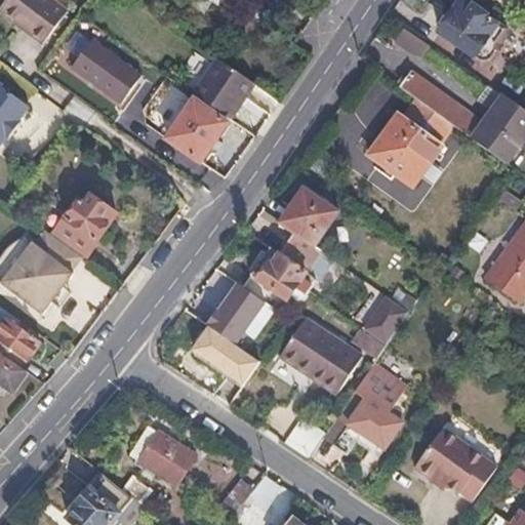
[(28,32),(25,35),(40,45),(64,11),(46,0),(1,0),(0,2),(0,17),(15,29),(17,25),(28,32)]
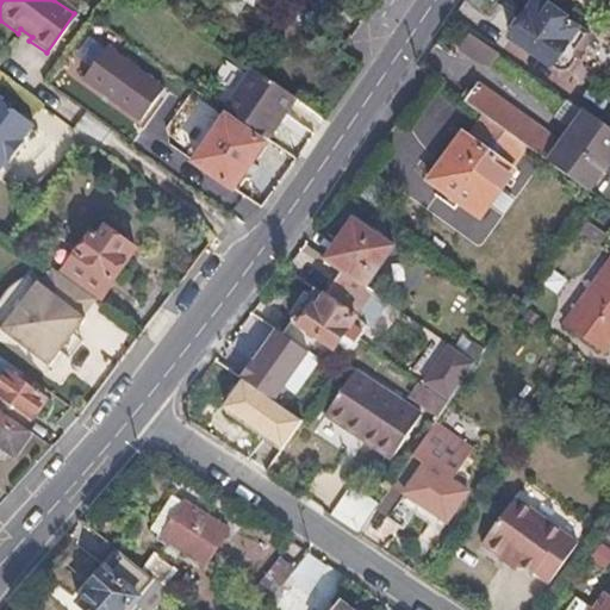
[(535,0),(509,38),(558,73),(571,70),(578,60),(593,39),(586,35),(565,19),(566,19),(549,7),(548,8),(537,0),(535,0)]
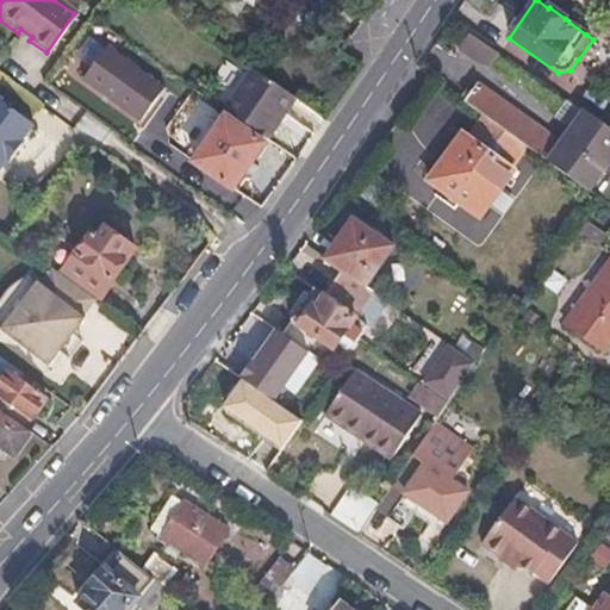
[(18,33),(29,41),(32,37),(20,29),(18,33)]
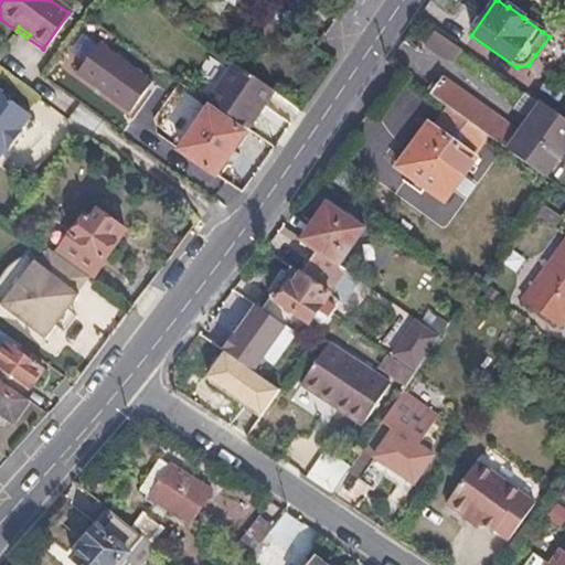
[(450,67),(459,52),(433,35),(423,51),(450,67)]
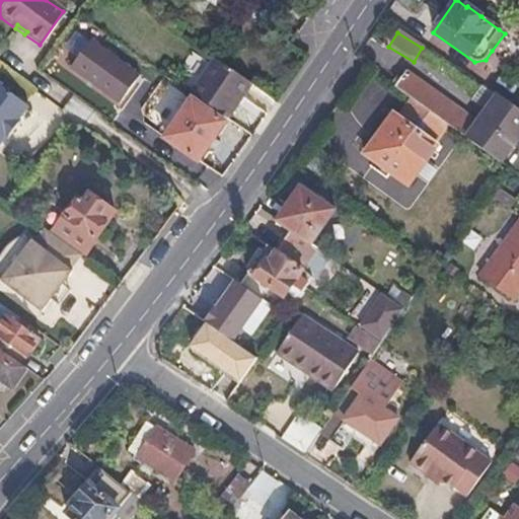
[(67,90),(91,57),(71,43),(47,75),(67,90)]
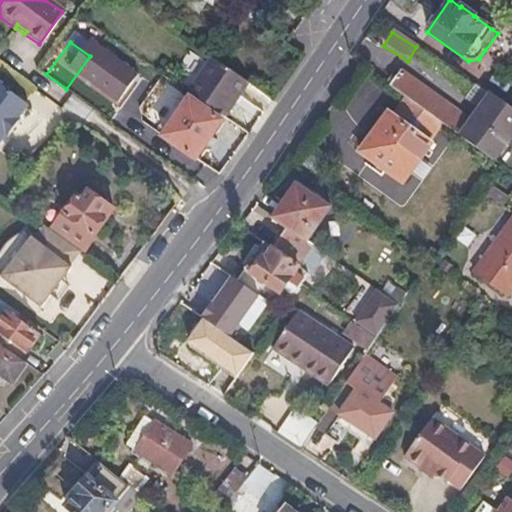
[(247,86),(211,61),(189,94),(224,119),(247,86)]
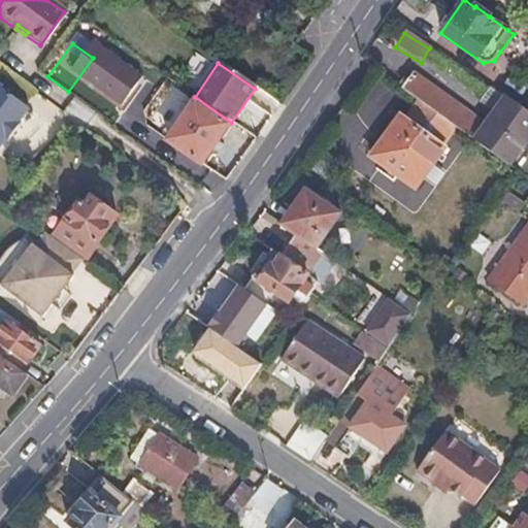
[(509,165),(527,139),(527,112),(505,96),(485,125),(414,73),(402,89),(419,100),(457,128),(509,165)]
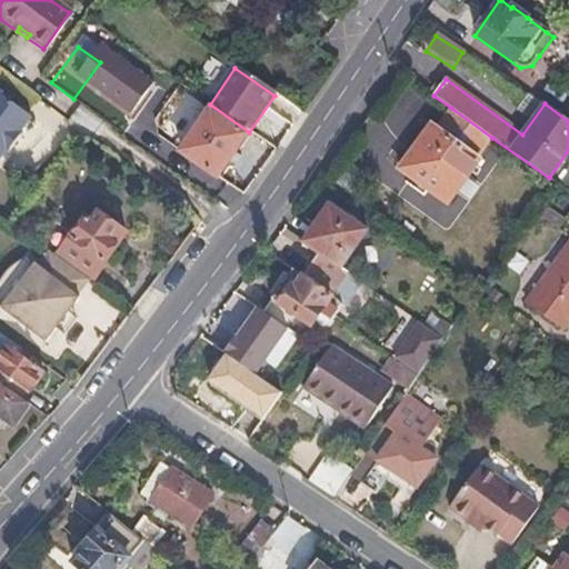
[(31,121),(0,97),(0,161),(6,153),(8,156),(21,138),(19,136),(31,121)]
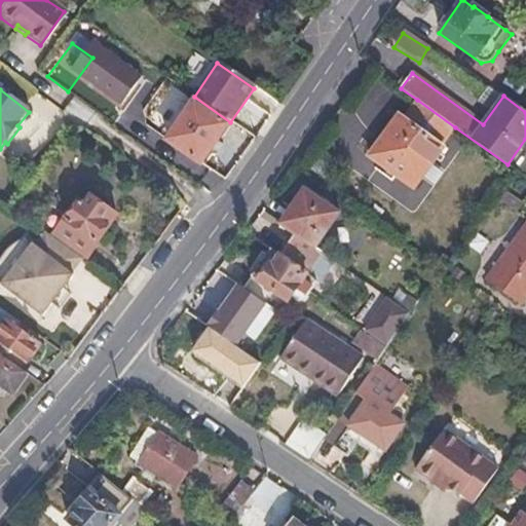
[(404,118),(399,115),(368,155),(412,188),(444,147),(442,145),(455,127),(417,100),(404,118)]
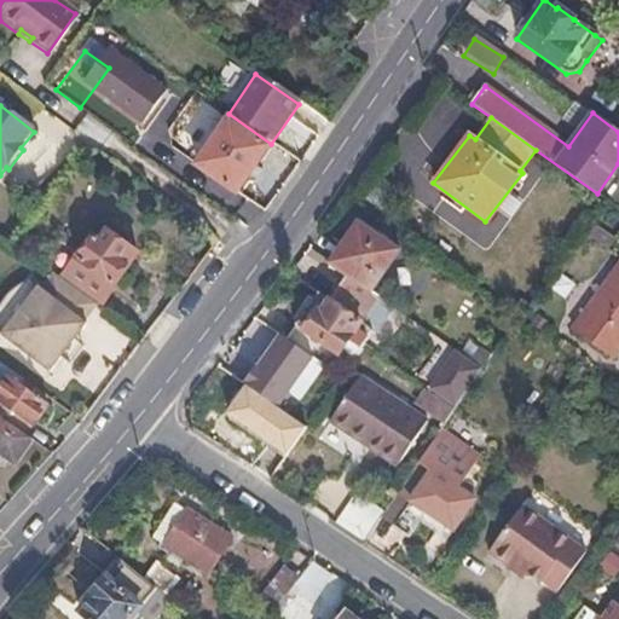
[(226,125),(196,168),(233,194),(265,150),(226,125)]
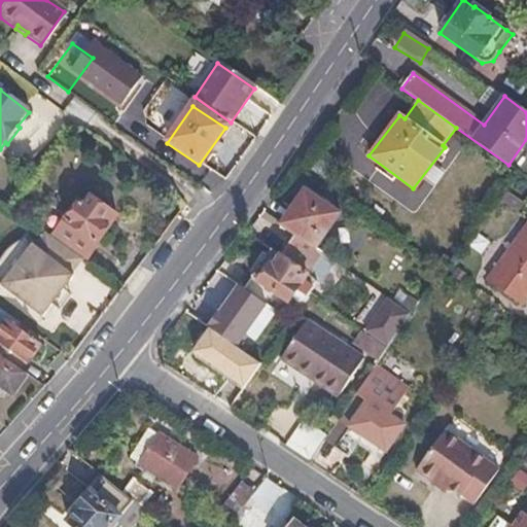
[(342,212),(305,183),(277,221),(293,236),(316,249),(342,212)]
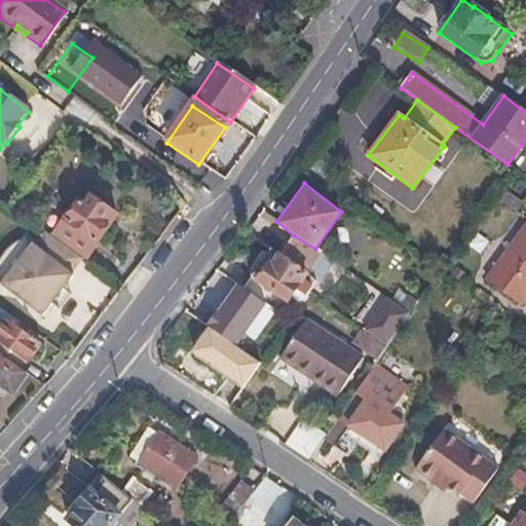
[(118,219),(92,201),(85,212),(78,205),(53,240),(83,261),(86,263),(118,219)]
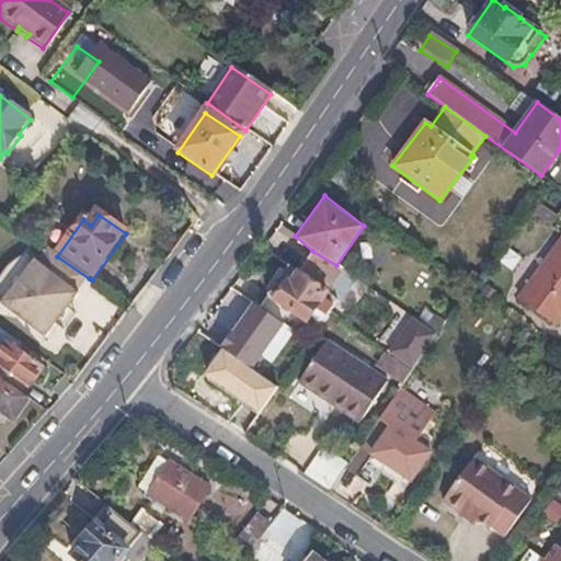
[(557,324),(560,317),(560,239),(521,299),(557,324)]
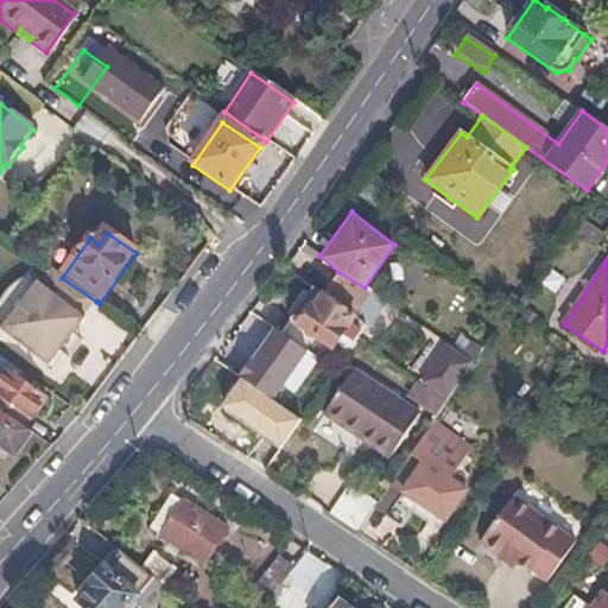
[(96,302),(62,278),(54,271),(42,287),(38,285),(1,333),(49,369),(61,355),(75,336),(86,322),(83,320),(96,302)]
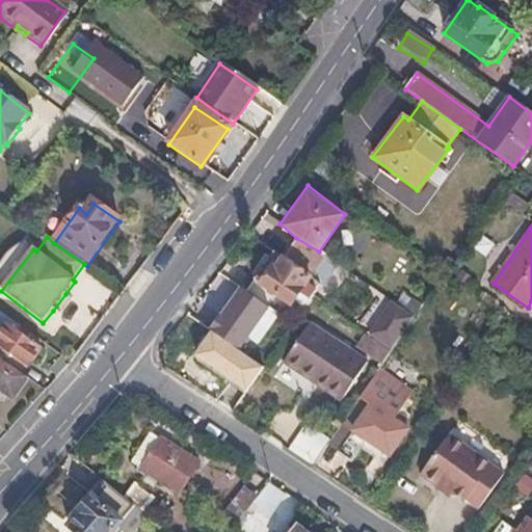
[(319,251),(296,238),(284,254),(313,274),(325,256),(319,251)]
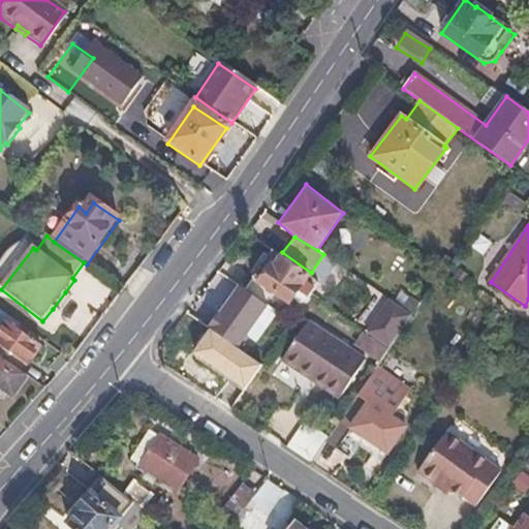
[(0,288),(1,289),(33,248),(26,242),(20,246),(17,249),(12,253),(9,255),(7,258),(5,261),(3,263),(1,267),(0,268),(0,288)]
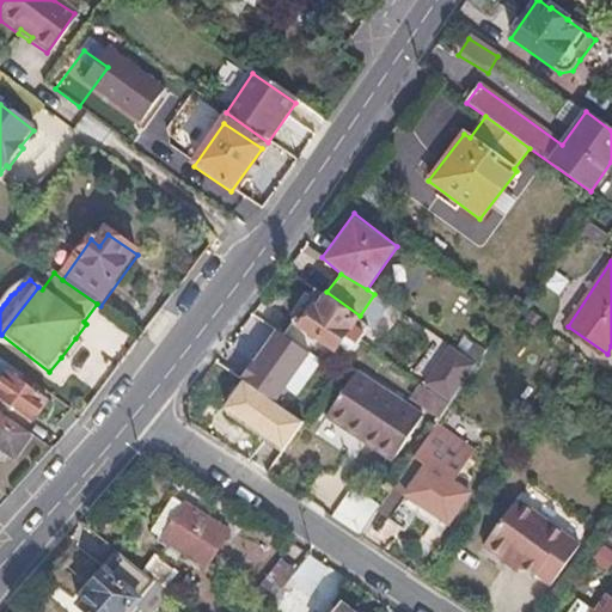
[(360,316),(326,292),(299,325),(336,353),(360,316)]
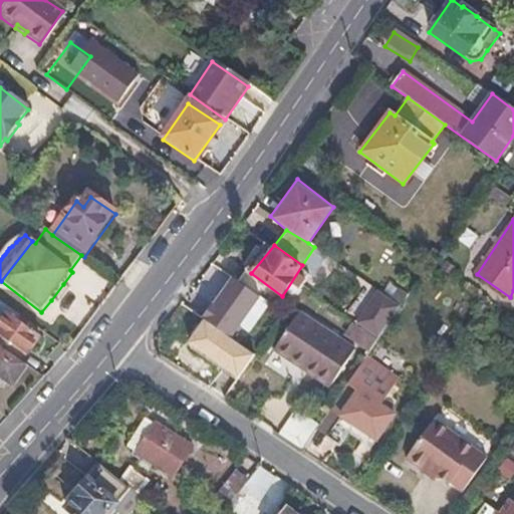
[(269,299),(232,278),(207,319),(234,337),(241,324),(249,331),(269,299)]
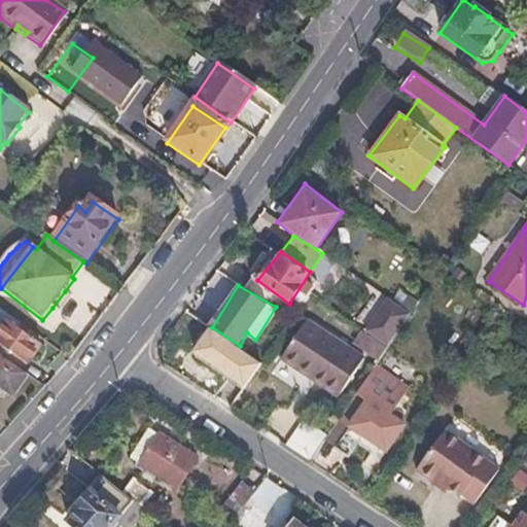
[(65,291),(53,308),(60,313),(72,296),(65,291)]
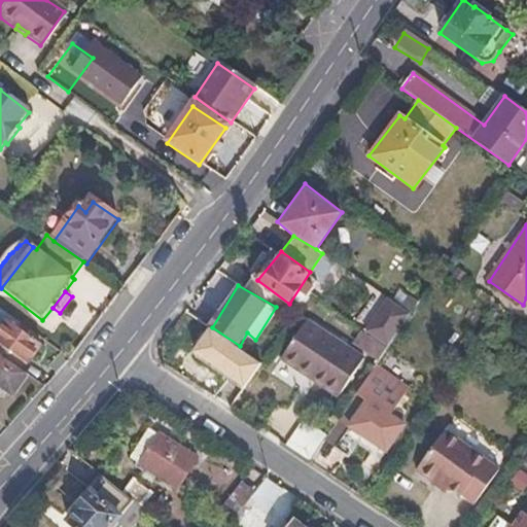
[(387,292),(355,342),(380,357),(412,308),(387,292)]
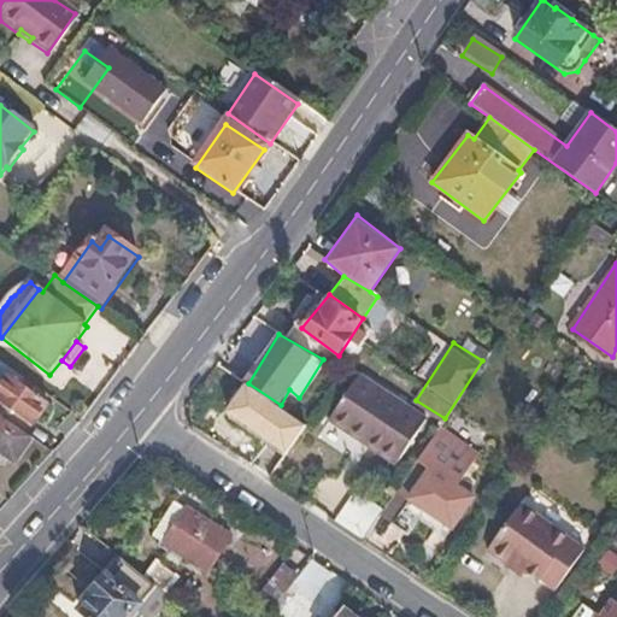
[(48,400),(0,365),(0,401),(34,427),(48,409),(45,406),(48,400)]
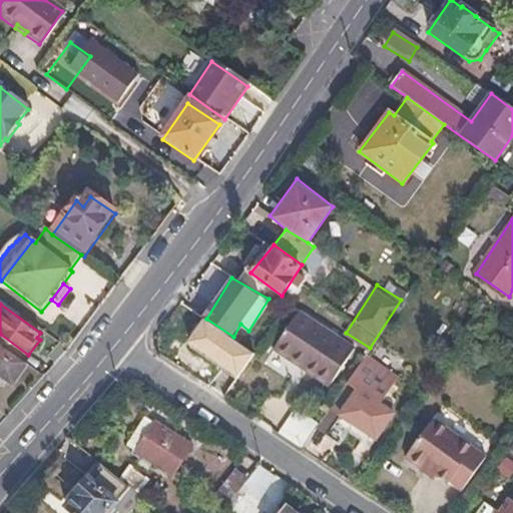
[(306,363),(332,382),(355,349),(300,311),(273,349),(302,368),(306,363)]
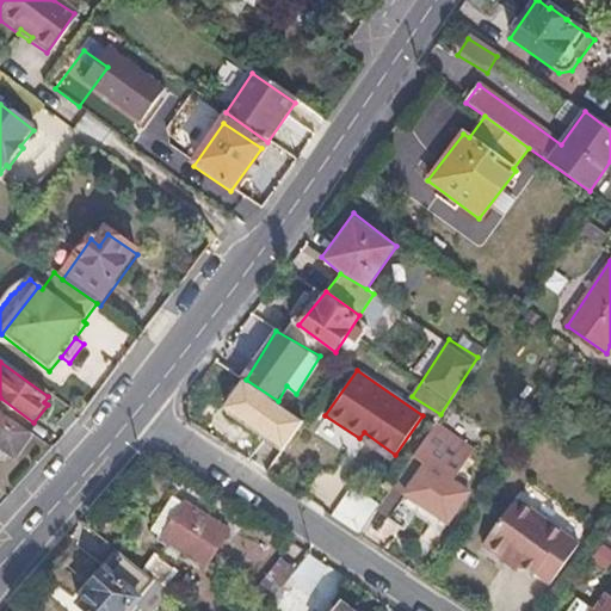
[(278,401),(246,380),(221,411),(287,450),(304,419),(278,401)]
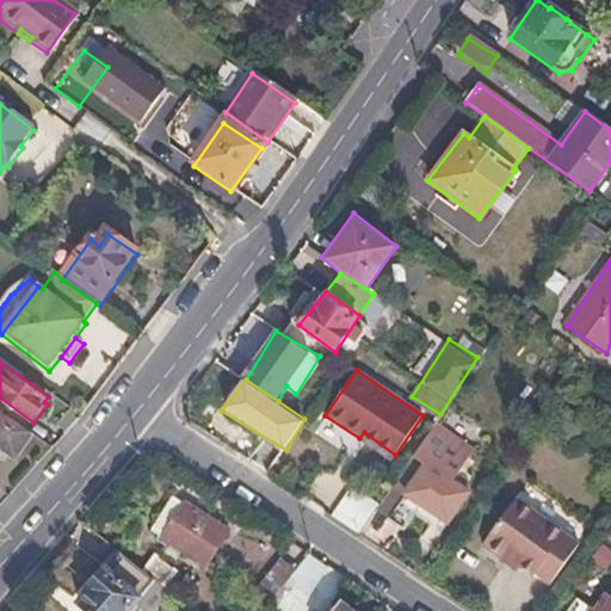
[(0,450),(16,461),(32,438),(0,414),(0,450)]
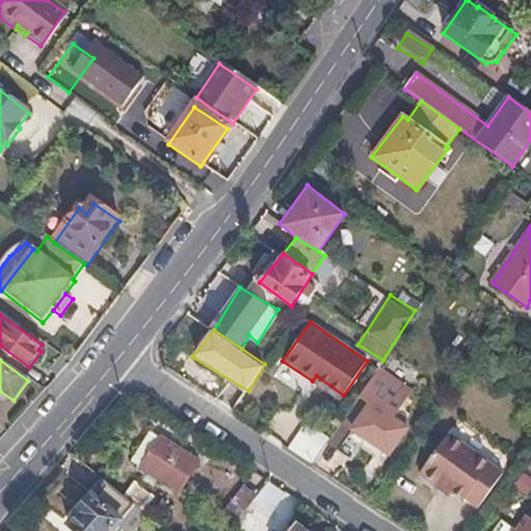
[(340,399),(343,395),(316,375),(312,381),(340,399)]
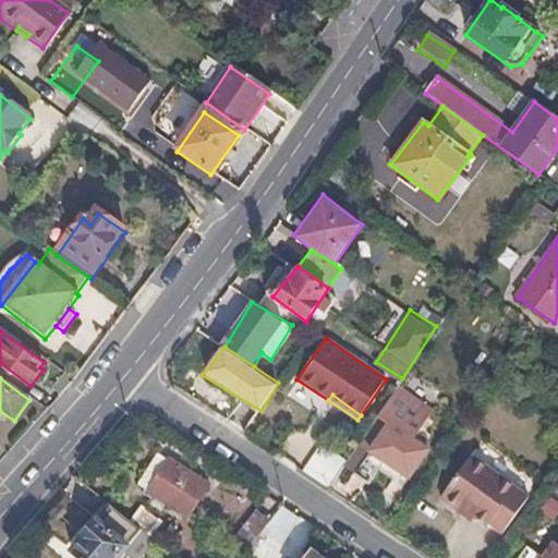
[(387,402),(344,466),(367,483),(377,469),(401,486),(436,437),(387,402)]
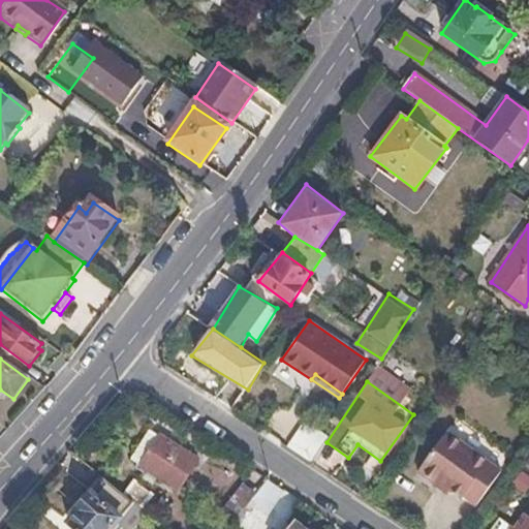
[(303,419),(288,444),(311,458),(327,434),(303,419)]
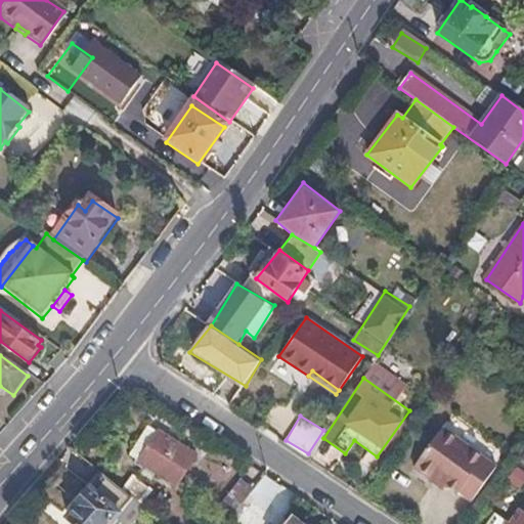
[(441,428),(412,468),(433,482),(435,479),(445,486),(456,493),(460,491),(472,500),(495,467),(441,428)]
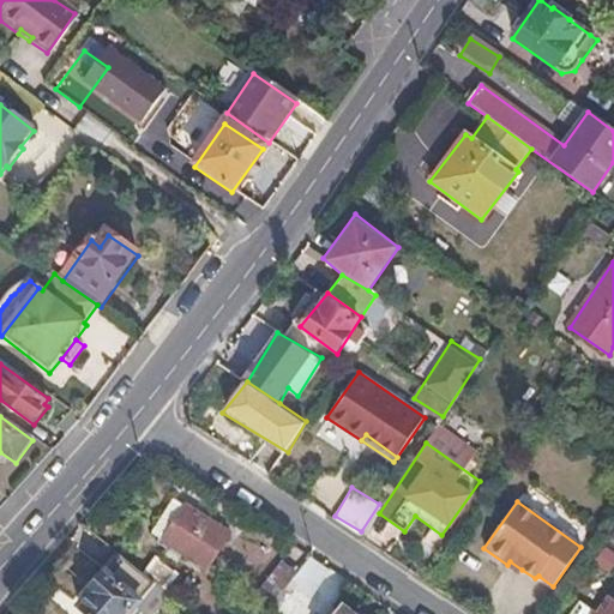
[(186,506),(163,541),(206,569),(228,534),(186,506)]
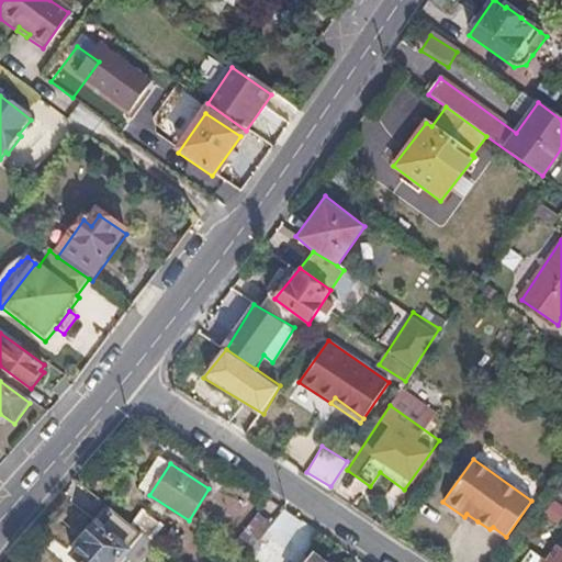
[(71,555),(79,561),(117,561),(124,555),(143,535),(111,509),(98,525),(97,524),(79,542),(81,544),(71,555)]
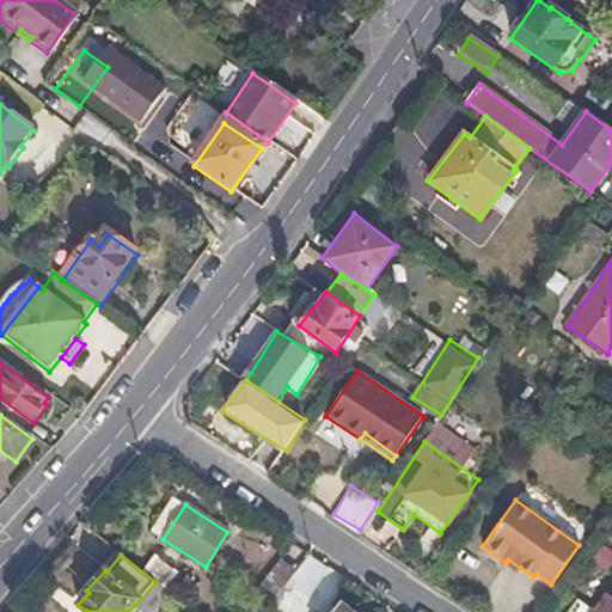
[(520,568),(508,560),(506,563),(518,571),(520,568)]
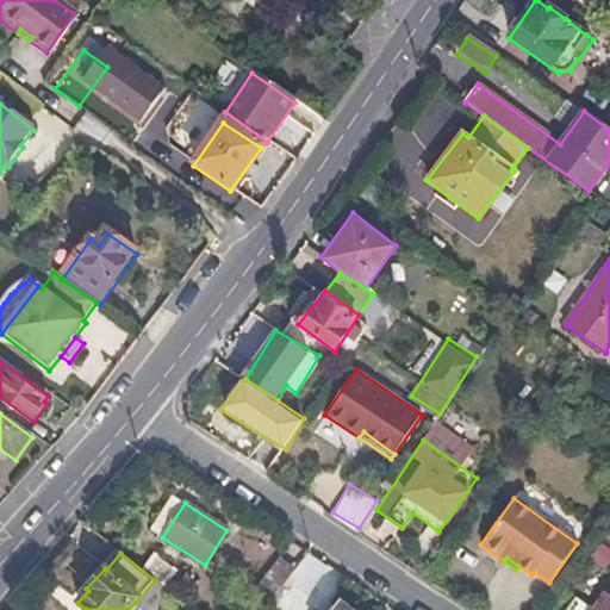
[(272,598),(293,571),(279,560),(257,587),(272,598)]
